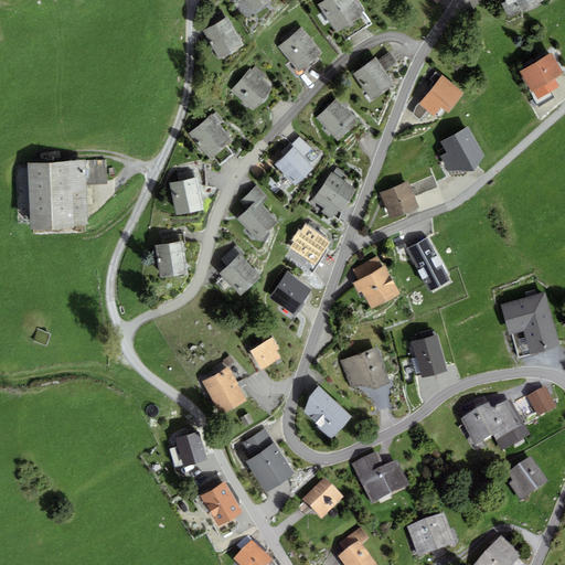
[(273,0),(244,0),(252,12),(273,0)]
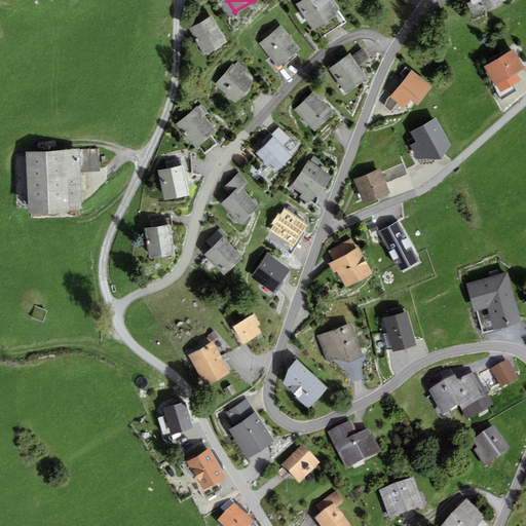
[(302,0),(296,4),(313,31),(340,12),(332,0),(302,0)]
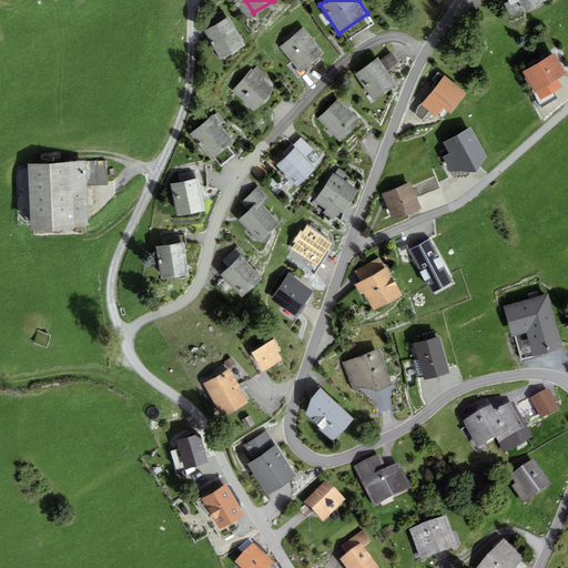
[(507,0),(508,2),(504,4),(511,19),(548,0),(507,0)]
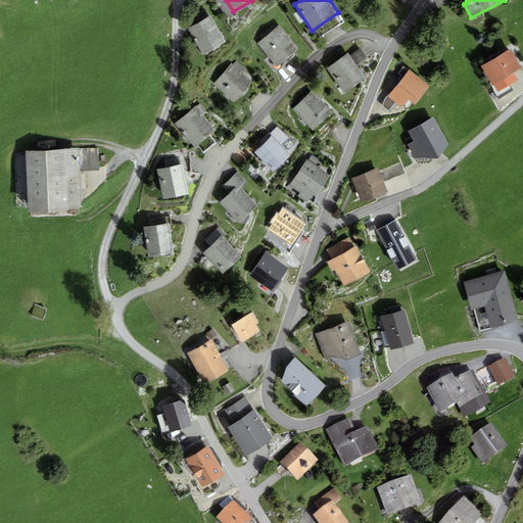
[(226,42),(210,15),(188,29),(203,55),(226,42)]
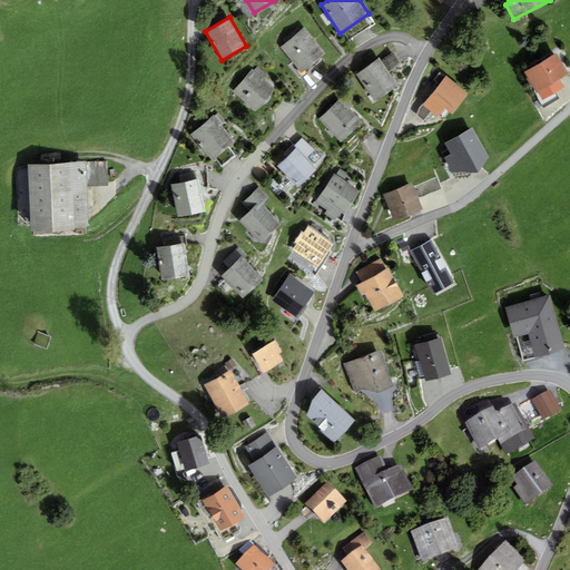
[(325,53),(305,28),(279,47),(301,72),(325,53)]
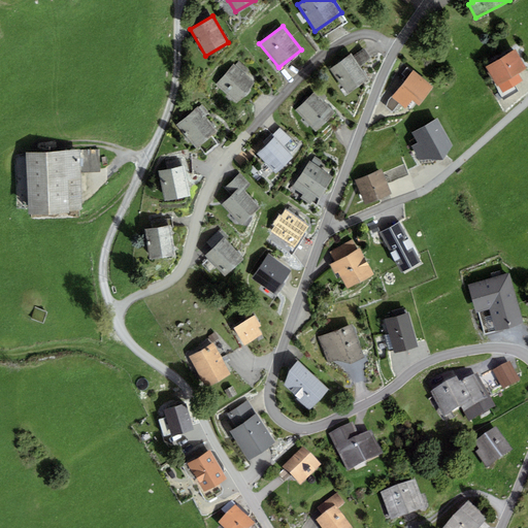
[(364,50),(353,57),(360,66),(371,59),(364,50)]
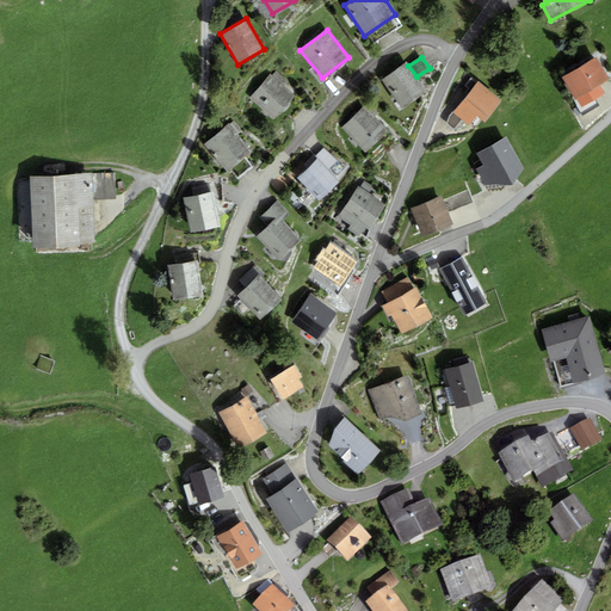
[(597,57),(562,78),(575,99),(578,98),(582,107),(605,94),(600,85),(610,79),(597,57)]
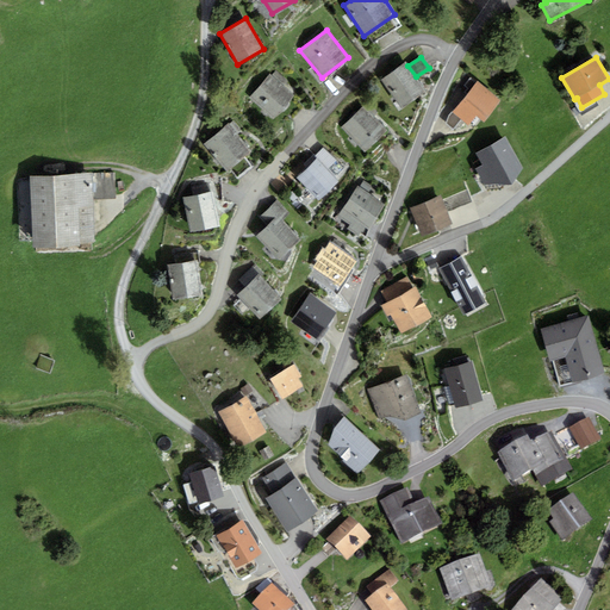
[(405,62),(381,80),(403,110),(427,92),(416,76),(408,66),(405,62)]
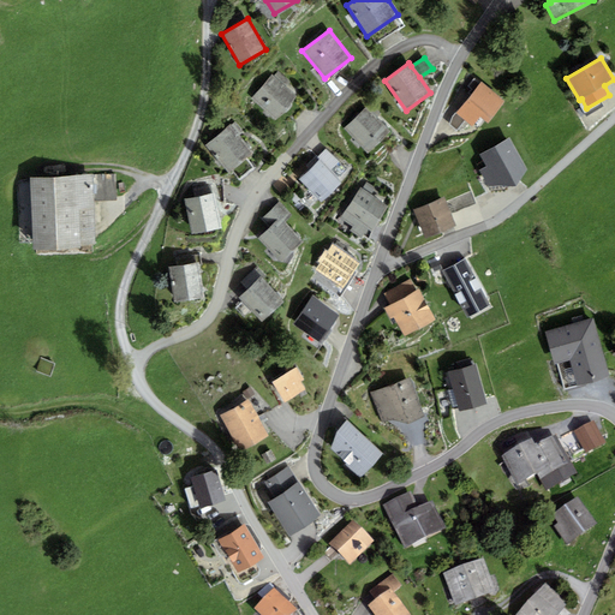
[(273,75),(251,100),(275,120),(297,96),(286,87),(290,82),(279,72),(275,77),(273,75)]
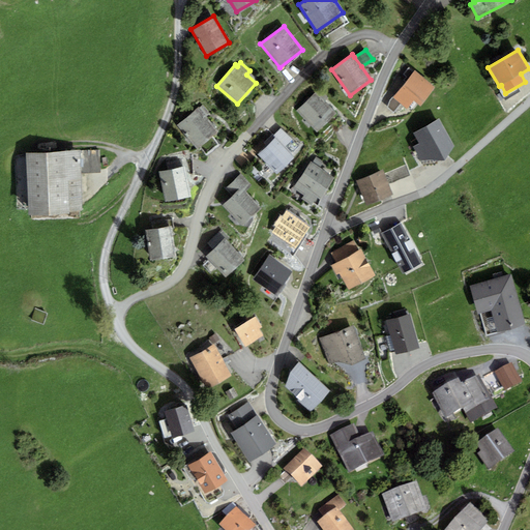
[(415,70),(393,97),(401,104),(408,110),(414,101),(421,107),(437,88),(415,70)]
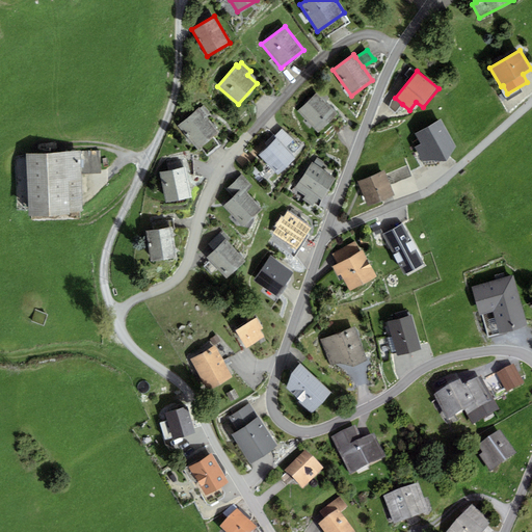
[(317,94),(297,111),(318,133),(337,115),(317,94)]
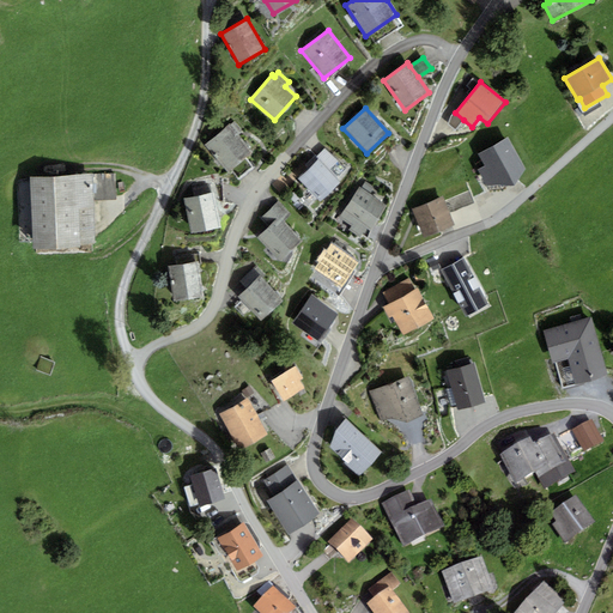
[(455,131),(463,120),(455,113),(450,117),(448,125),(455,131)]
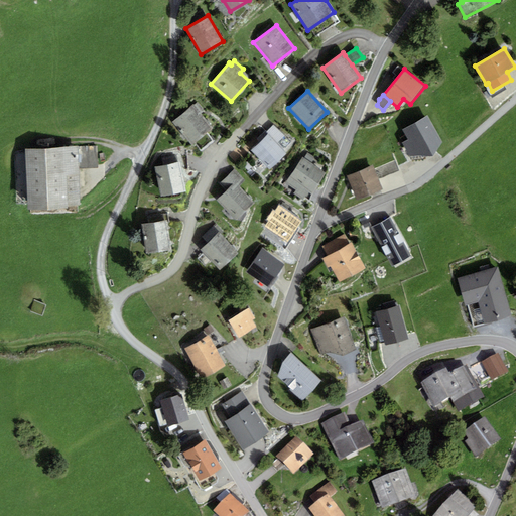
[(198,102),(172,122),(191,146),(196,143),(202,151),(214,141),(208,133),(213,129),(201,114),(205,110),(198,102)]
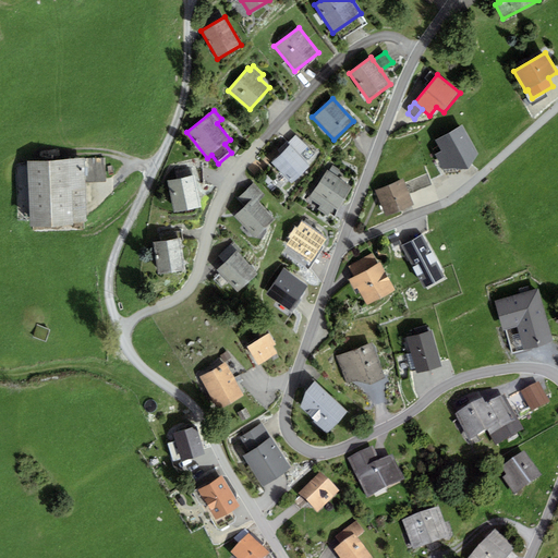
[(478,154),(462,125),(436,141),(441,152),(434,156),(443,169),(469,169),(478,154)]
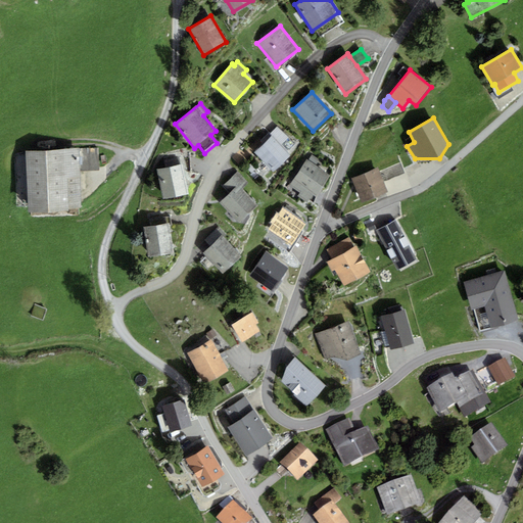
[(278,127),(270,134),(272,137),(280,145),(288,138),(278,127)]
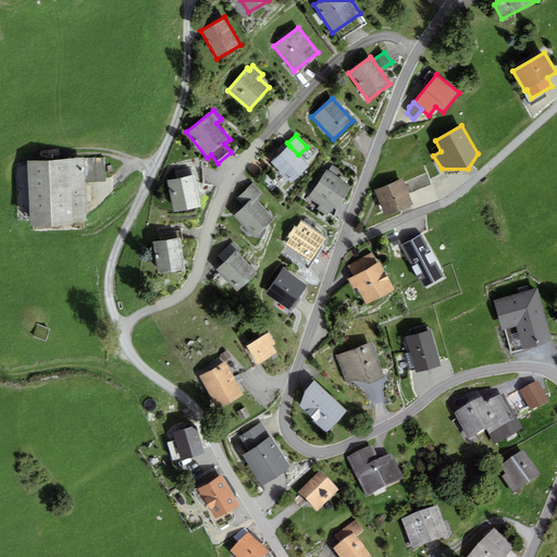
[(289,146),(271,162),(291,184),(309,166),(298,155),(289,146)]
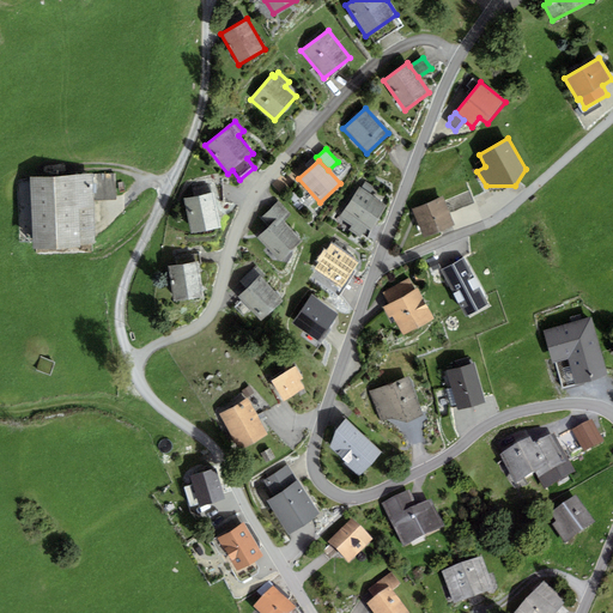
[(115,173),(92,174),(93,201),(116,200),(115,173)]
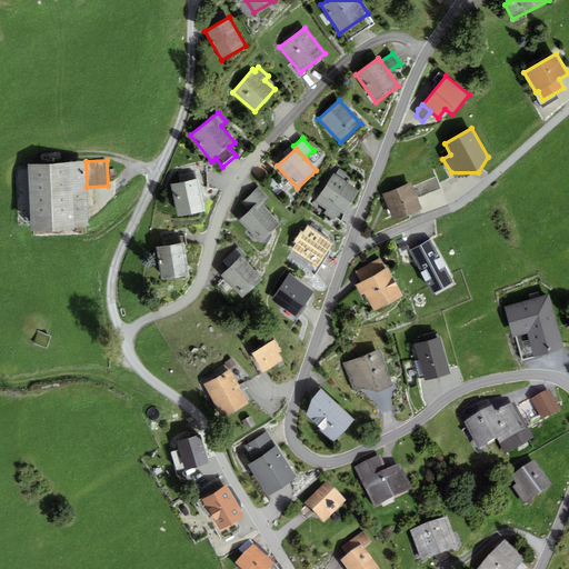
[(87,187),(86,161),(28,163),(30,229),(31,231),(76,230),(76,227),(88,227),(87,187)]
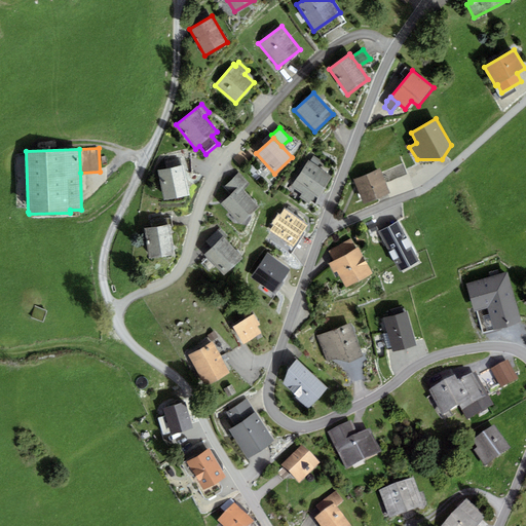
[(311,199),(313,195),(317,198),(332,176),(327,173),(331,166),(314,156),(310,162),(308,160),(294,183),(292,187),(302,194),(300,198),(308,203),(311,199)]
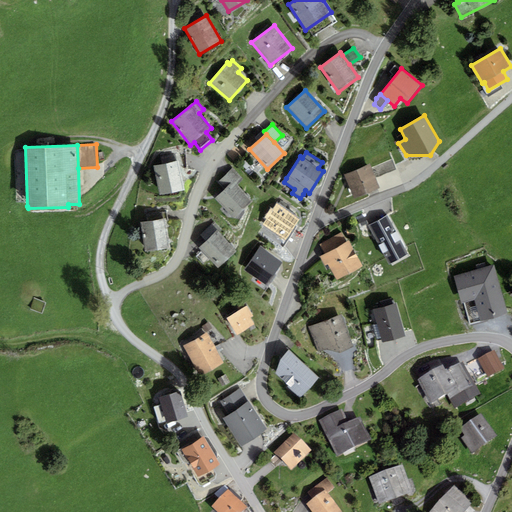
[(391,160),(372,167),(376,178),(396,170),(391,160)]
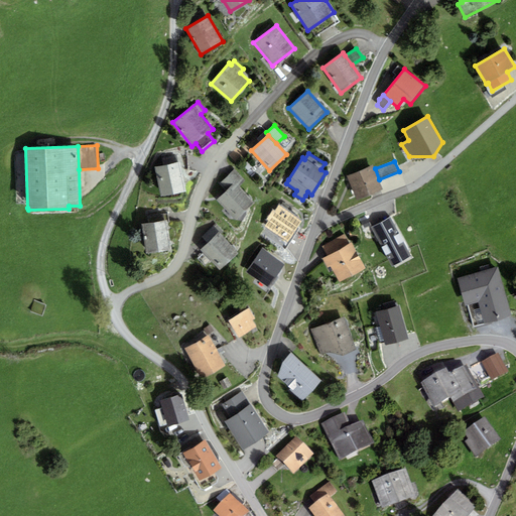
[(185,192),(179,162),(155,167),(161,198),(185,192)]
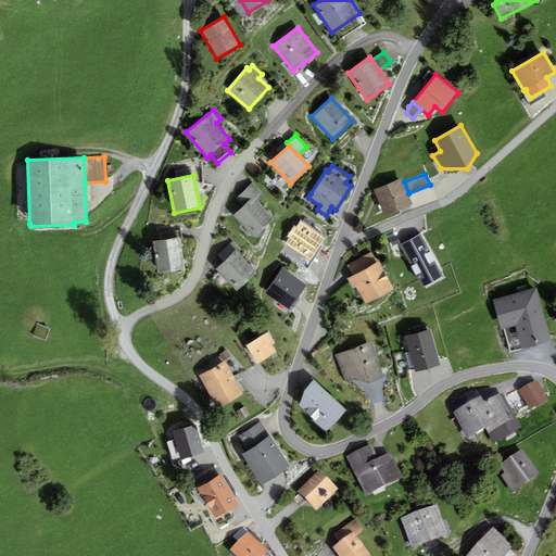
[(374,190),(383,215),(413,204),(408,193),(404,181),(403,178),(374,190)]
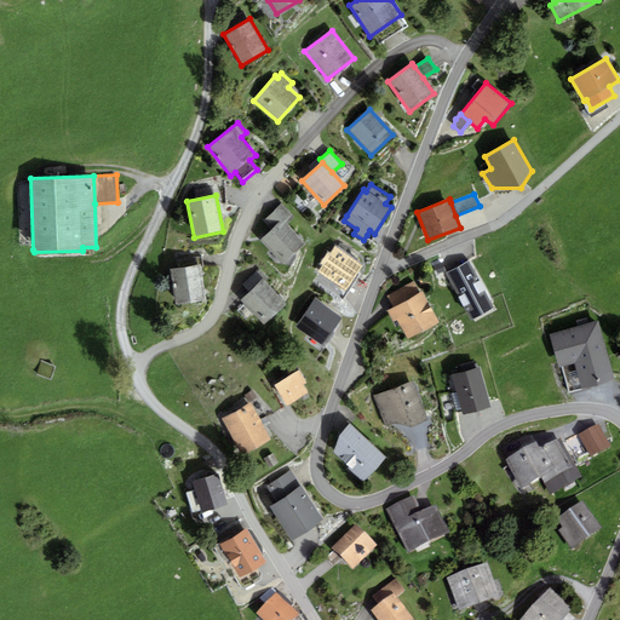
[(296,218),(282,205),(264,220),(273,229),(283,219),(288,224),(296,218)]
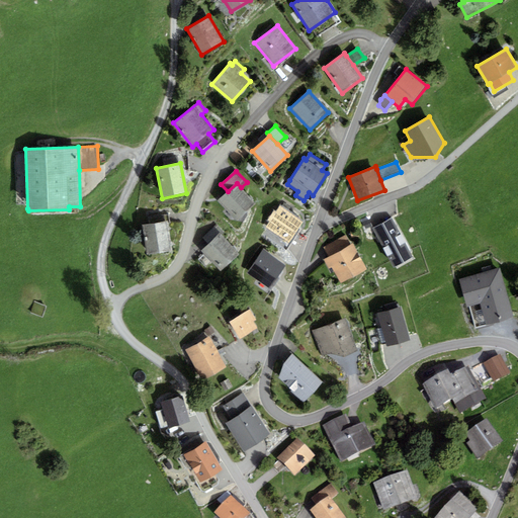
[(228,191),(218,200),(236,221),(255,202),(241,187),(237,183),(228,191)]
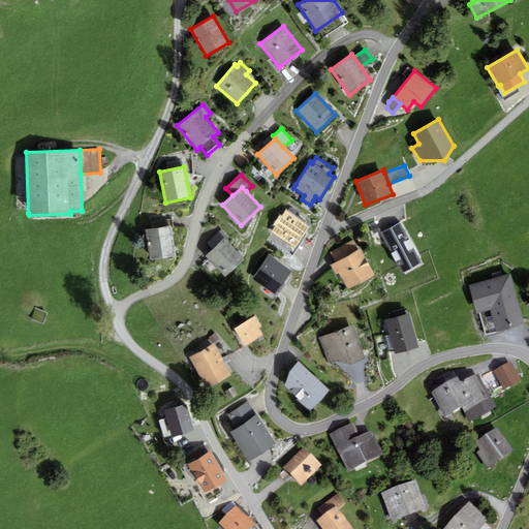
[(310,226),(286,210),(282,216),(280,215),(273,224),(275,226),(271,231),(294,248),(310,226)]
